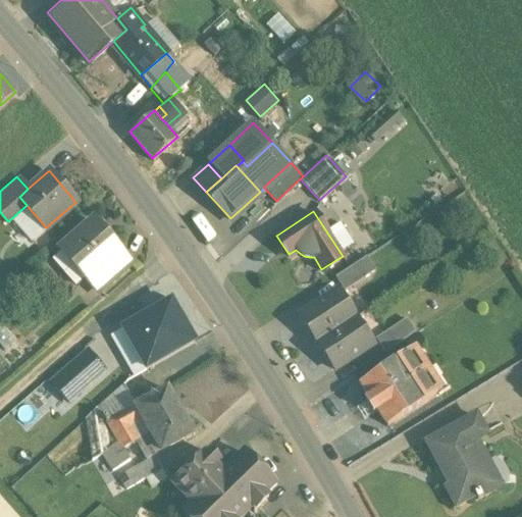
[(116,247),(93,219),(62,247),(88,275),(120,246),(119,245),(116,247)]
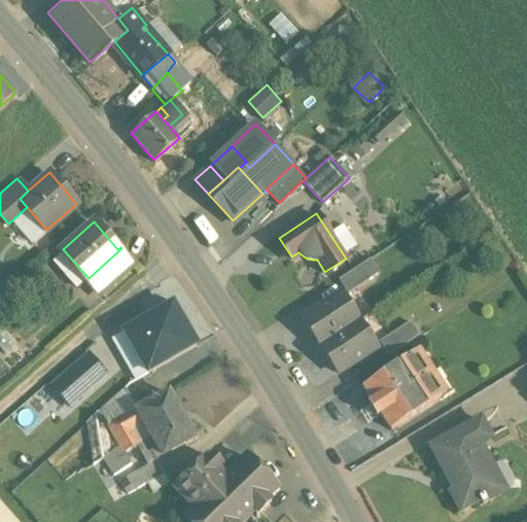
[(121,248),(89,278),(101,292),(135,264),(121,248)]
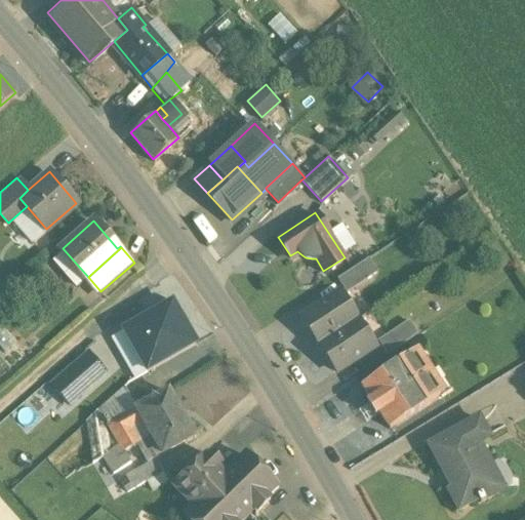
[(368,256),(336,277),(346,290),(377,270),(368,256)]
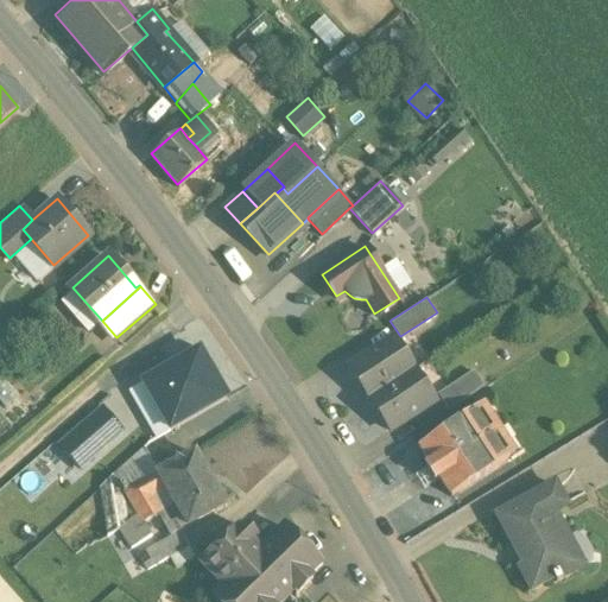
[(393,336),(349,365),(369,397),(413,368),(393,336)]
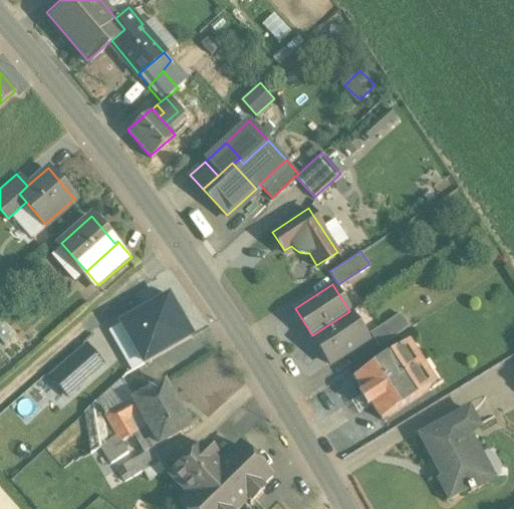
[(144,361),(192,335),(169,291),(119,317),(144,361)]
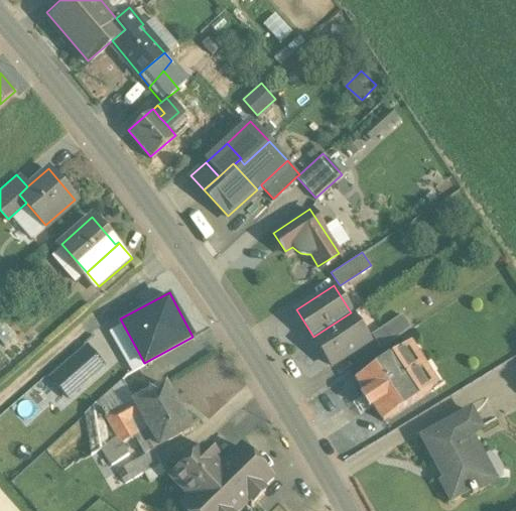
[(351,312),(313,337),(332,364),(369,339),(351,312)]
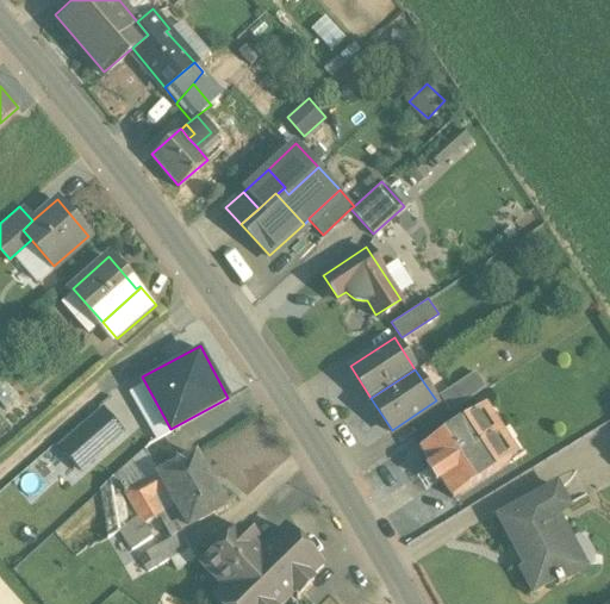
[(474,369),(440,393),(449,409),(485,386),(474,369)]
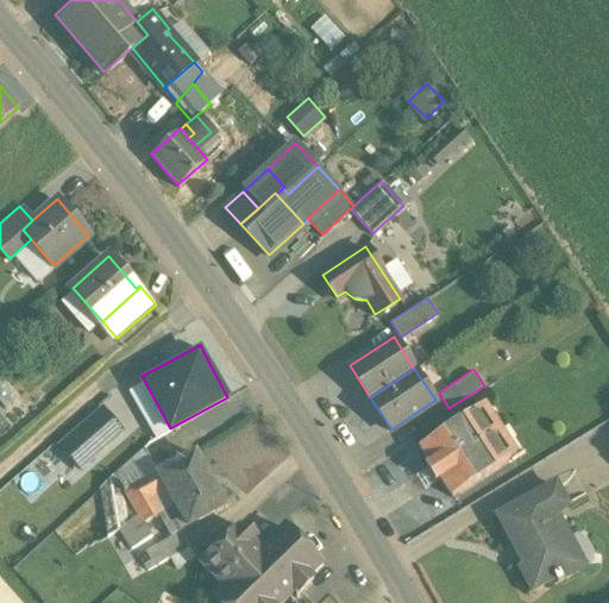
[(450,425),(419,445),(431,463),(425,466),(433,479),(439,476),(451,494),(509,456),(477,406),(450,425)]
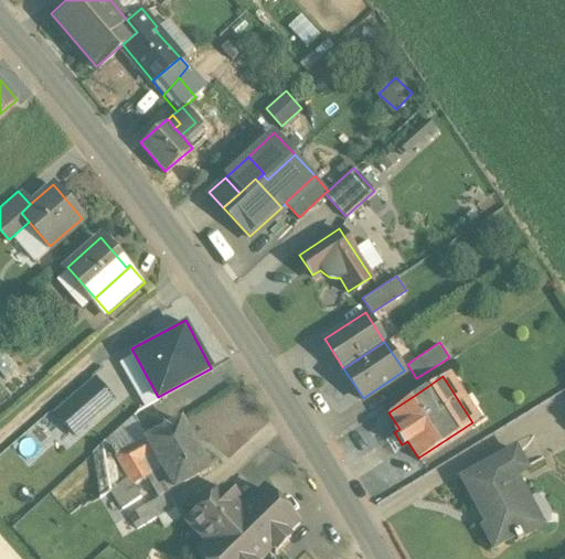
[(74,431),(113,397),(95,377),(57,411),(74,431)]
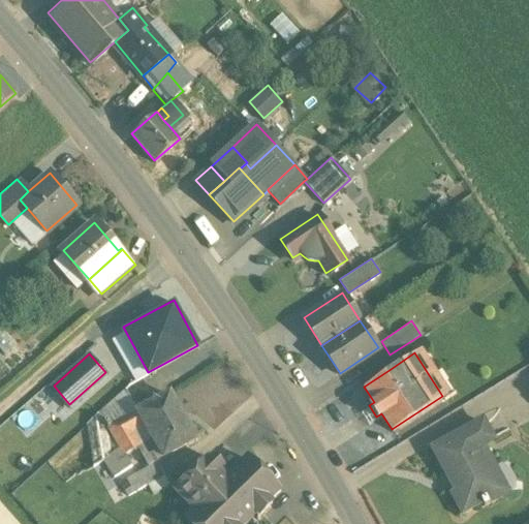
[(125,387),(86,422),(93,464),(103,457),(103,456),(120,445),(109,425),(123,417),(136,410),(137,409),(125,387)]
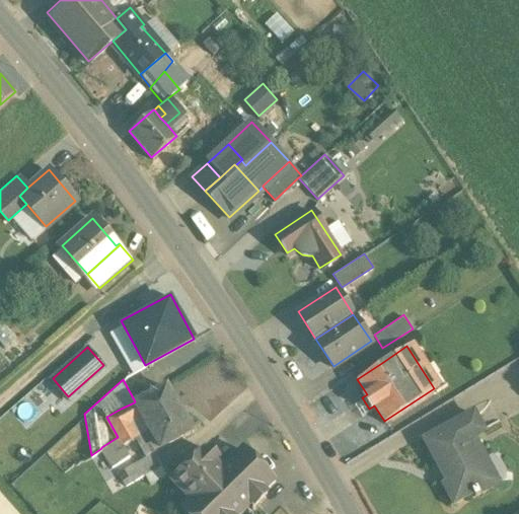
[(135,401),(134,402),(140,414),(159,447),(192,429),(166,384),(135,401)]
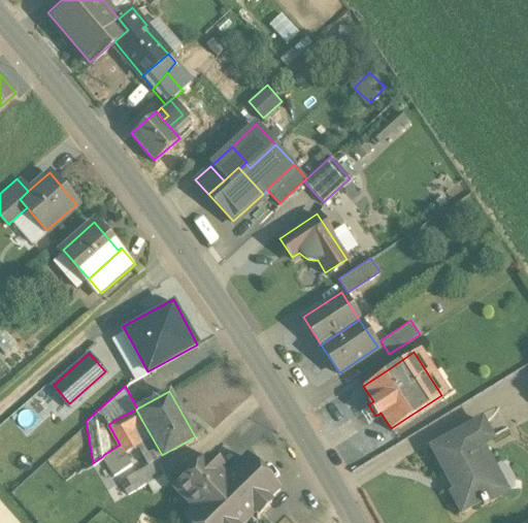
[(136,410),(123,416),(130,428),(142,421),(136,410)]
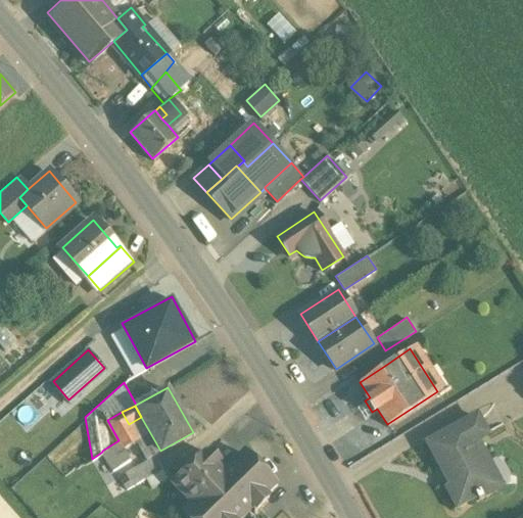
[(122,412),(107,420),(119,440),(123,448),(123,446),(136,439),(137,438),(129,424),(122,412)]
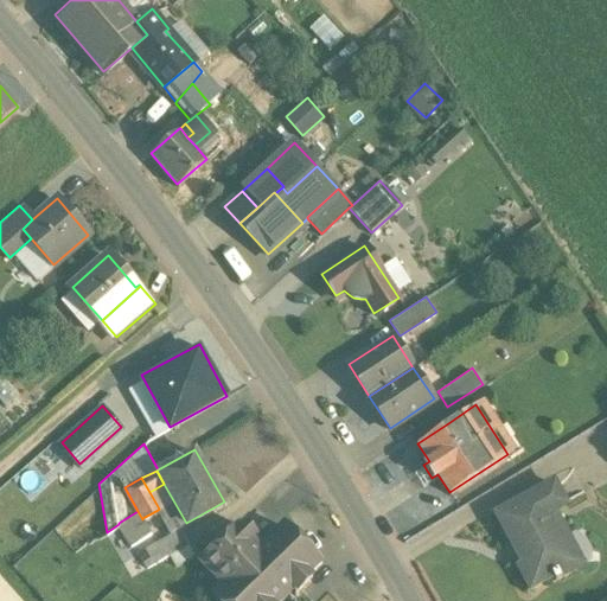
[(186,523),(164,484),(149,492),(159,509),(158,510),(170,531),(179,526),(186,523)]
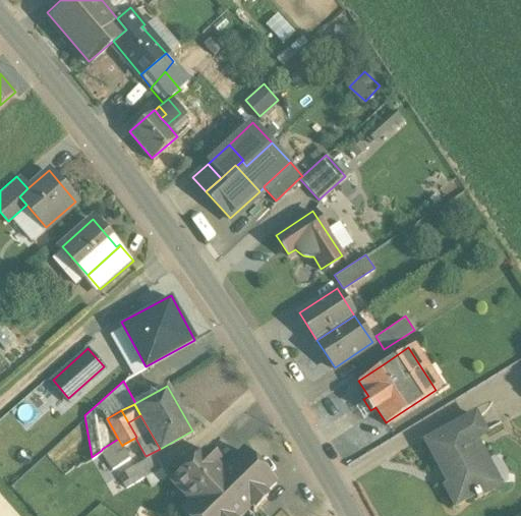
[(474,415),(426,442),(436,459),(440,456),(453,479),(445,484),(455,504),(474,494),(476,497),(490,489),(470,452),(467,454),(462,445),(483,433),(474,415)]
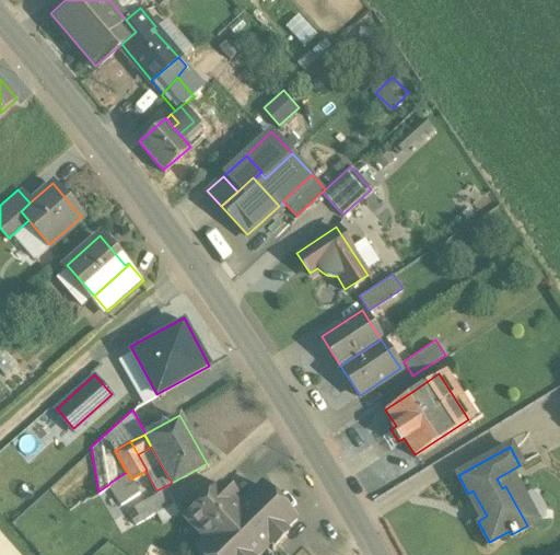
[(127,472),(109,483),(109,484),(120,501),(139,490),(131,478),(131,480),(127,472)]
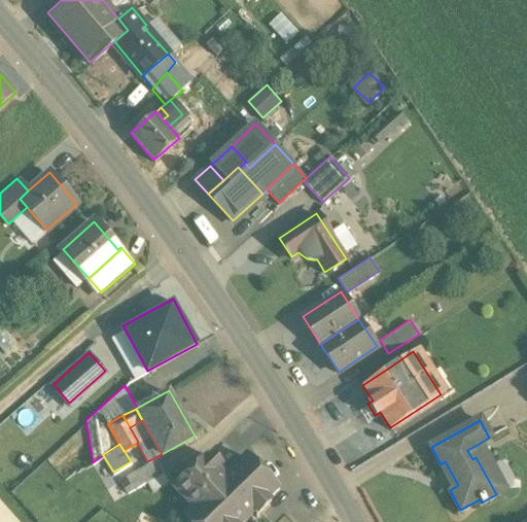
[(220,466),(213,458),(210,461),(204,454),(172,485),(192,507),(183,516),(188,521),(238,521),(249,512),(254,517),(271,502),(265,496),(275,487),(261,473),(259,474),(244,457),(224,476),(218,470),(220,466)]
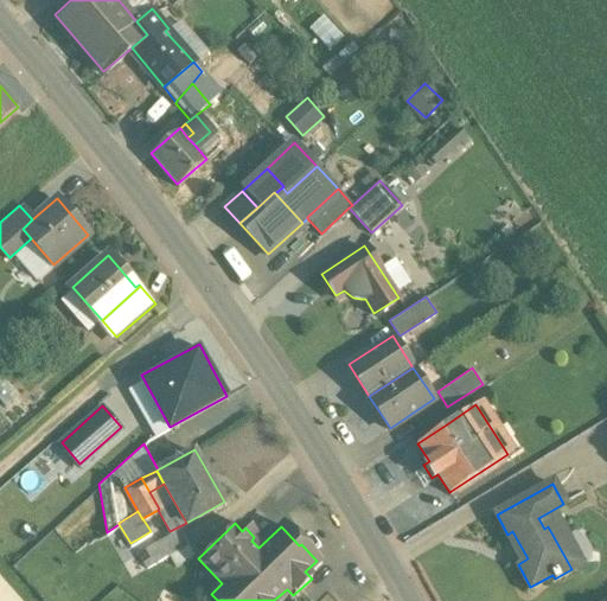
[(189,542),(179,526),(170,531),(138,550),(146,566),(170,552),(189,542)]
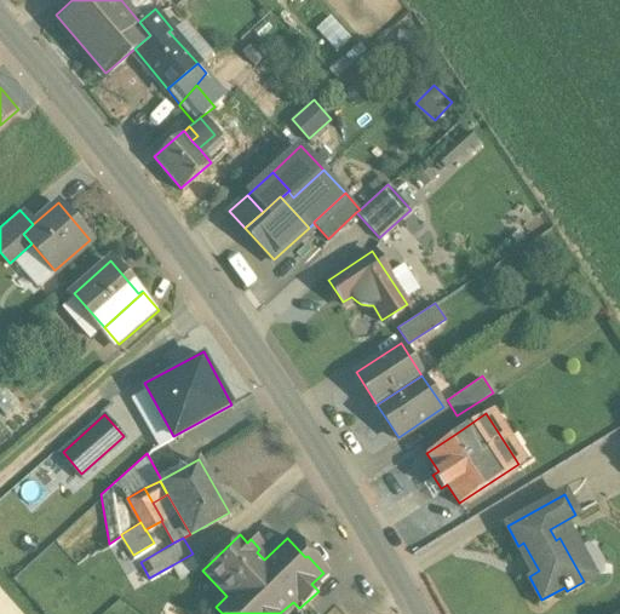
[(193,554),(173,564),(178,575),(199,564),(193,554)]
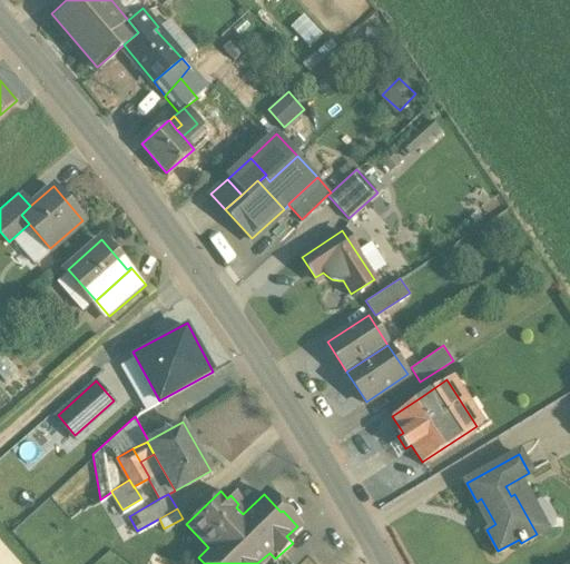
[(21,563),(0,540),(0,563),(21,563)]
